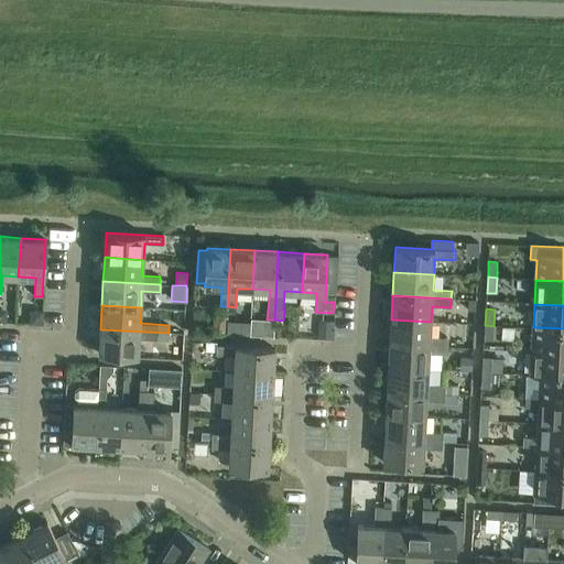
[(31,311),(30,324),(43,325),(44,311),(31,311)]
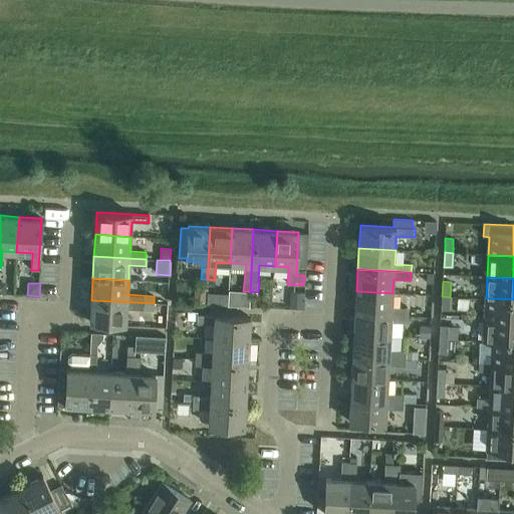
[(197,287),(197,301),(206,302),(206,288),(197,287)]
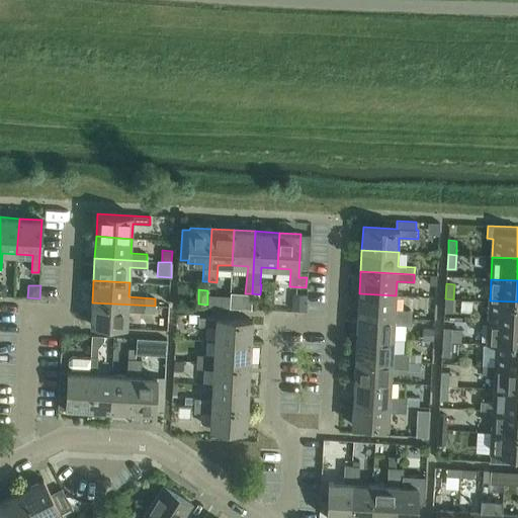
[(264,293),(263,304),(273,305),(274,293),(264,293)]
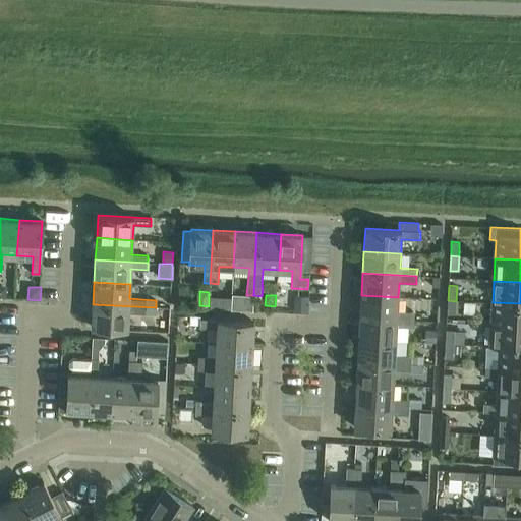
[(397,311),(398,297),(361,295),(360,316),(414,321),(415,312),(397,311)]
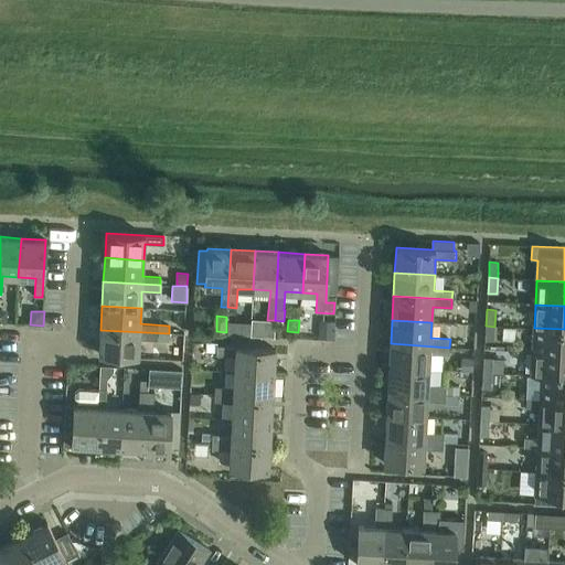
[(494,341),(494,327),(486,326),(486,341),(494,341)]
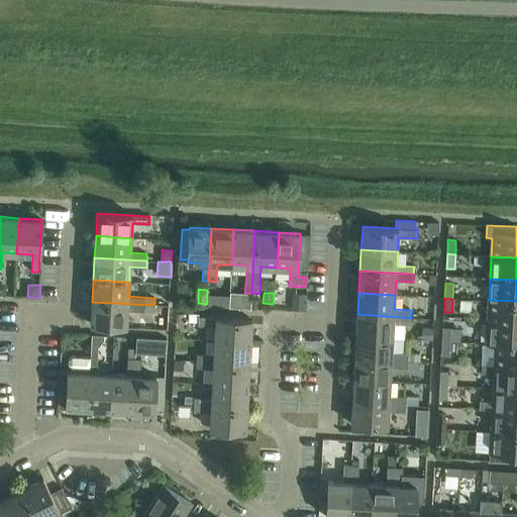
[(259,309),(260,300),(251,299),(250,309),(259,309)]
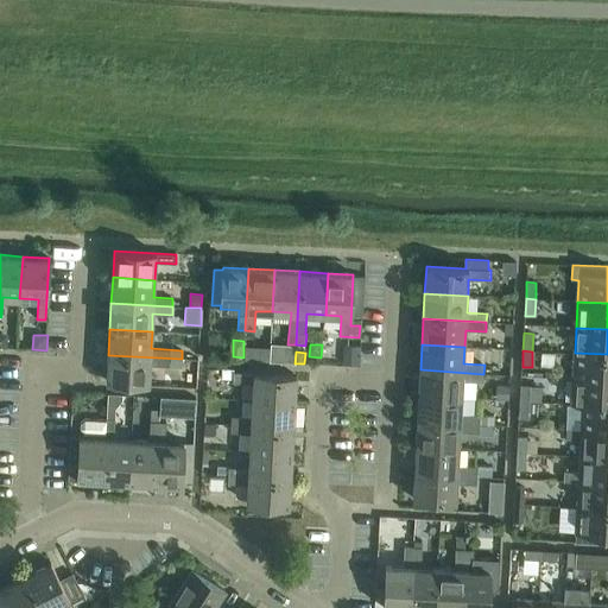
[(607,380),(607,354),(575,353),(572,379),(607,380)]
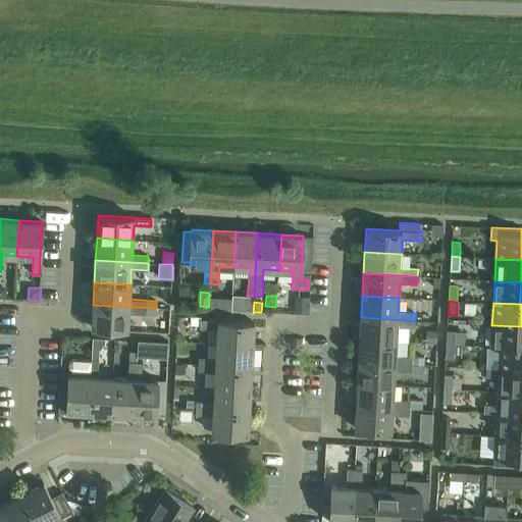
[(156,315),(156,308),(93,305),(92,327),(127,328),(128,313),(156,315)]
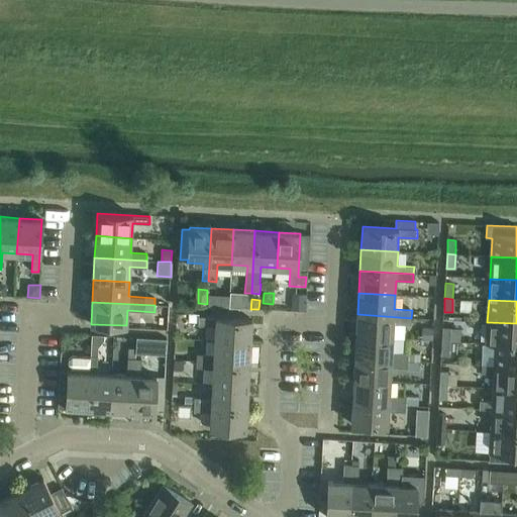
[(189,313),(188,322),(199,322),(199,316),(199,314),(189,313)]
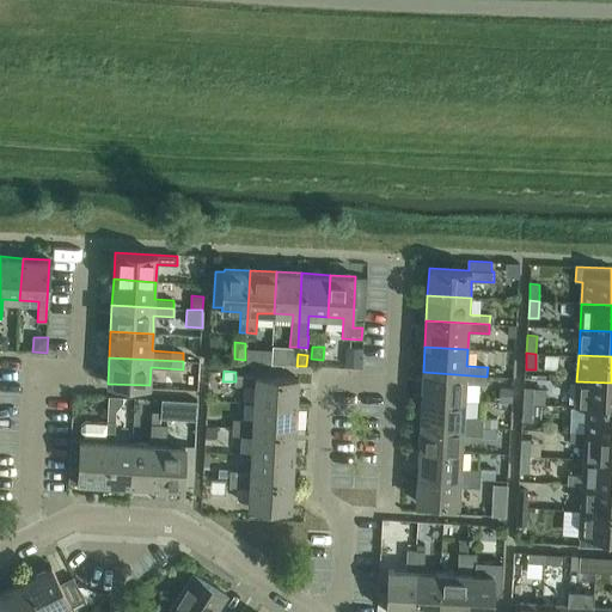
[(487,385),(487,377),(423,372),(422,398),(465,401),(466,384),(487,385)]
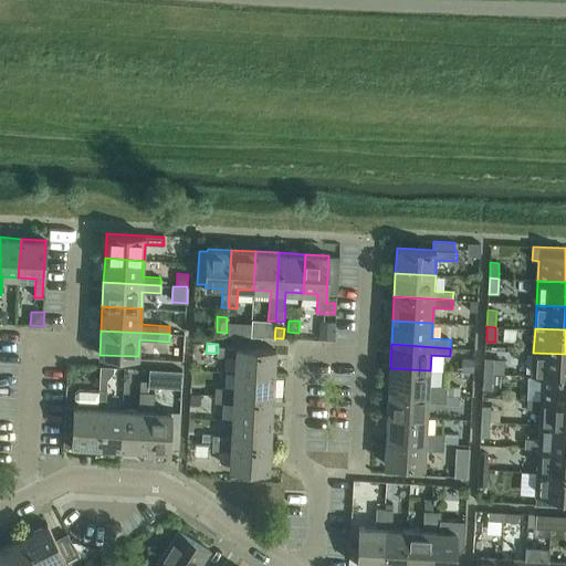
[(220,346),(219,356),(237,357),(236,371),(274,374),(276,349),(237,347),(220,346)]
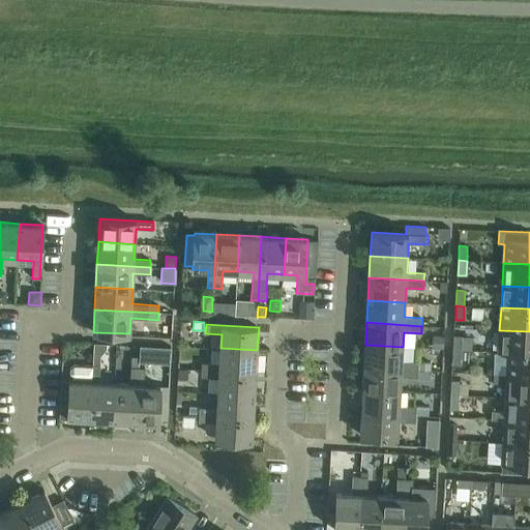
[(529,353),(529,331),(499,330),(498,353),(508,353),(529,353)]
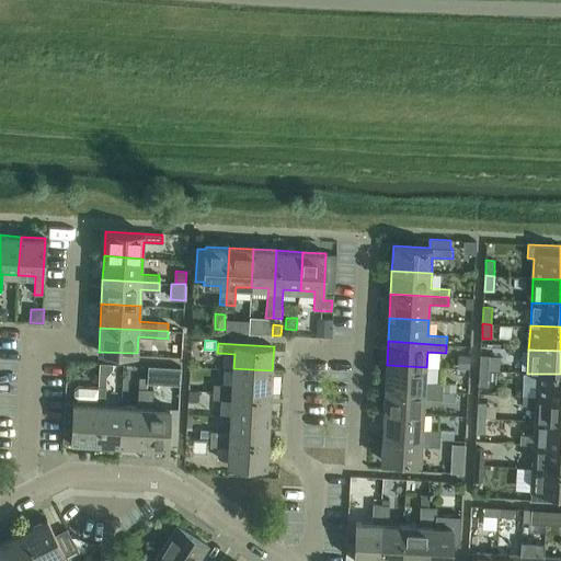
[(480,370),(489,370),(490,355),(481,355),(480,370)]
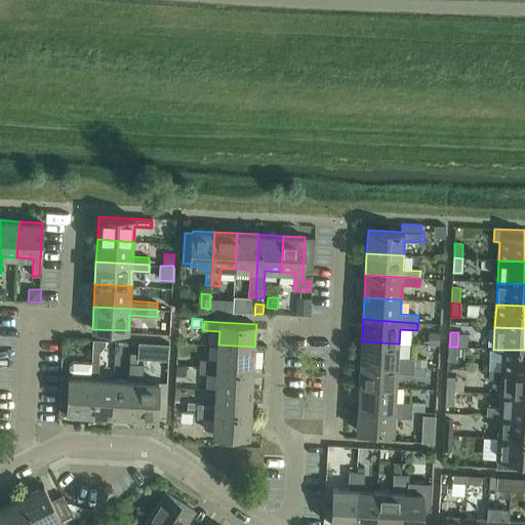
[(430,333),(429,344),(440,345),(440,333),(430,333)]
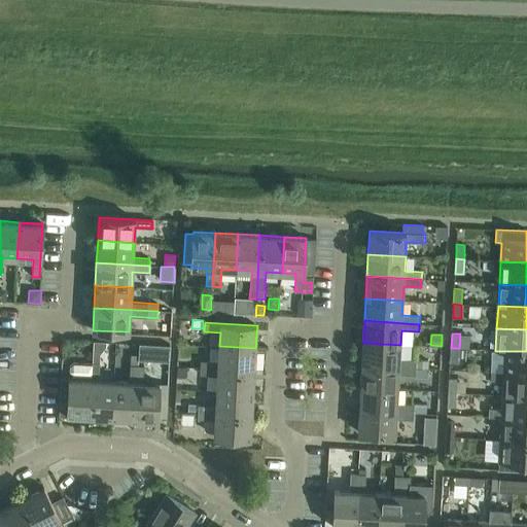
[(399,359),(400,345),(363,343),(361,364),(417,367),(417,360),(399,359)]
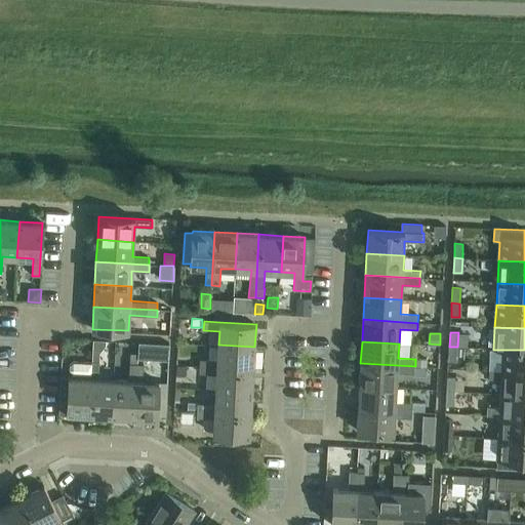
[(201,360),(200,366),(253,369),(254,347),(218,345),(217,361),(201,360)]
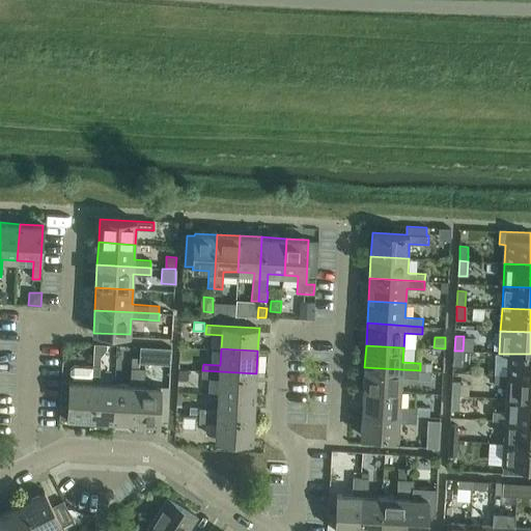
[(140,351),(139,365),(154,366),(154,351),(140,351)]
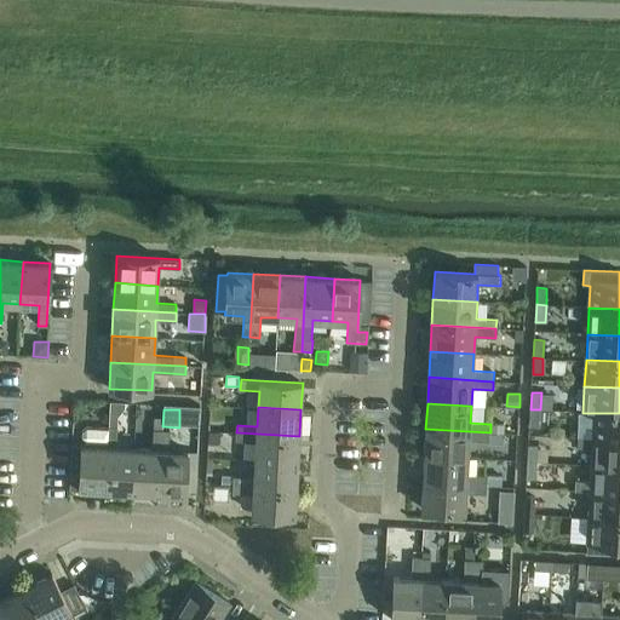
[(539,426),(540,409),(530,409),(529,426),(539,426)]
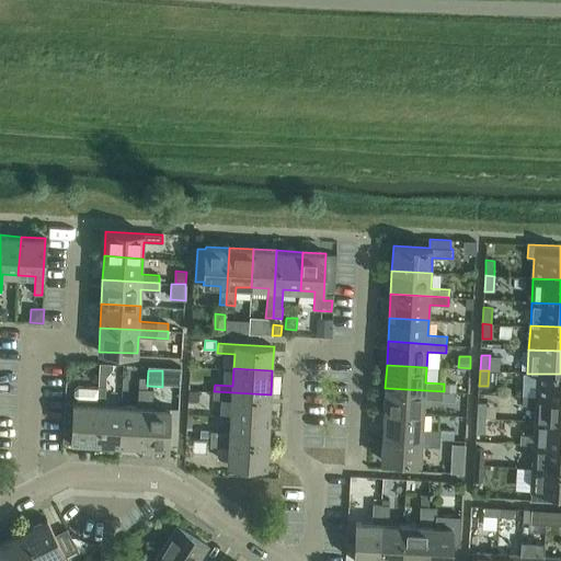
[(537,397),(560,398),(560,374),(538,374),(537,397)]
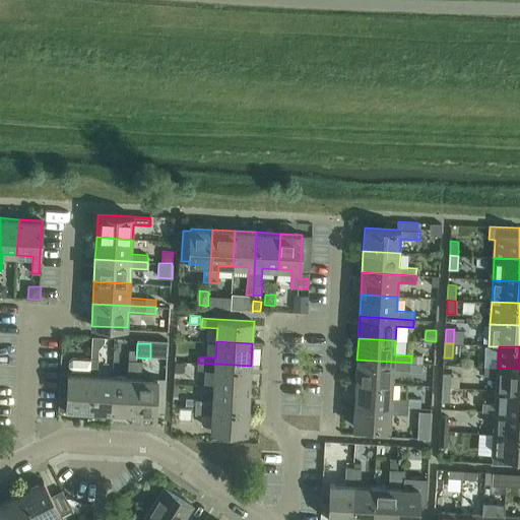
[(111,412),(113,376),(98,375),(99,359),(91,358),(91,360),(89,410),(111,412)]
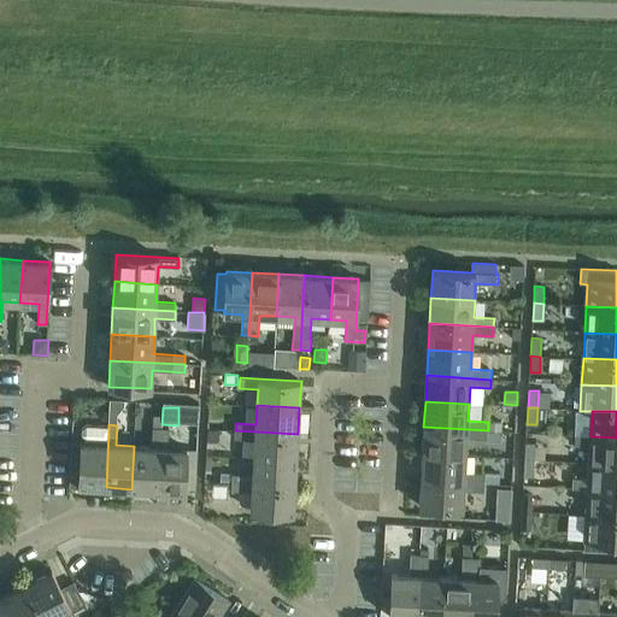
[(106,487),(109,427),(87,425),(82,429),(81,435),(86,440),(86,444),(71,442),(70,486),(106,487)]
